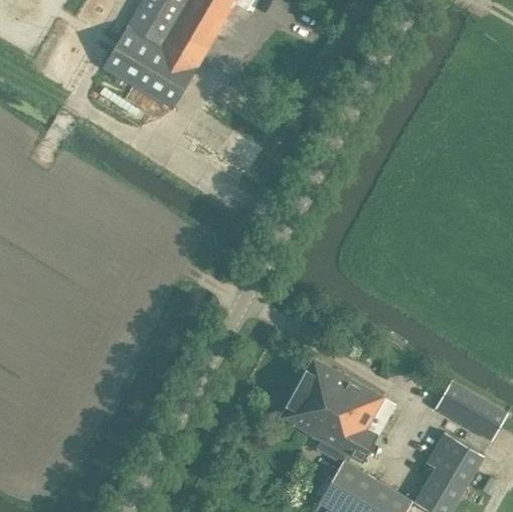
[(141,0),(101,69),(172,111),(233,8),(249,17),(260,0),(141,0)]
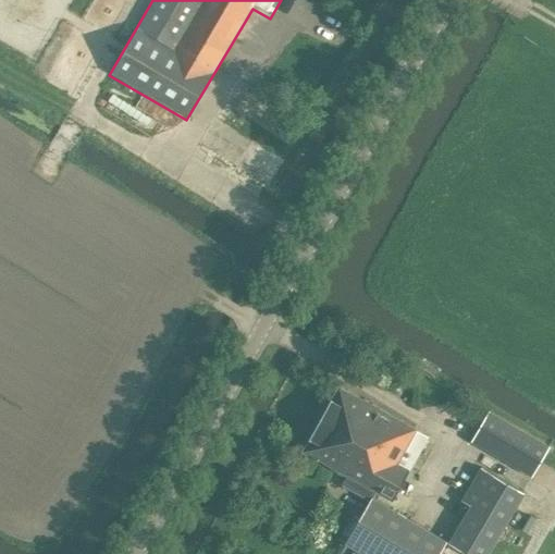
[(337,388),(300,453),(346,478),(341,487),(368,502),(371,499),(375,501),(379,496),(391,503),(408,471),(396,465),(415,431),(415,430),(337,388)]
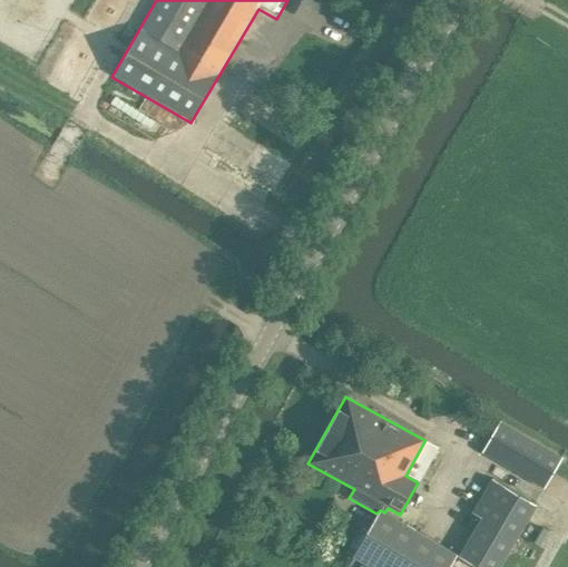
[(480,453),(542,490),(561,458),(499,421),(480,453)]
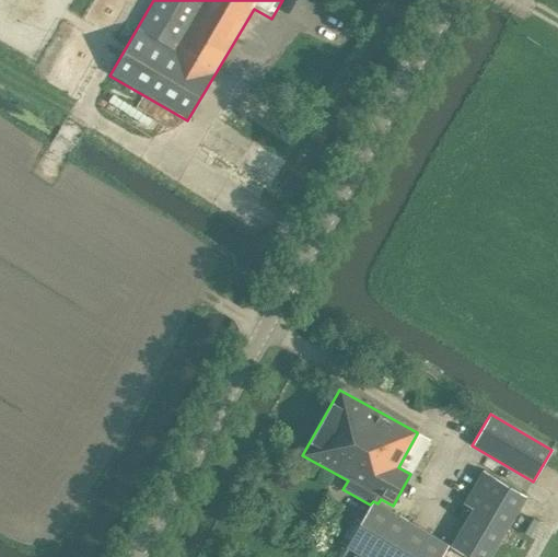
[(473,510),(450,548),(464,556),(489,556),(498,543),(507,528),(526,497),(483,472),(463,505),(473,510)]
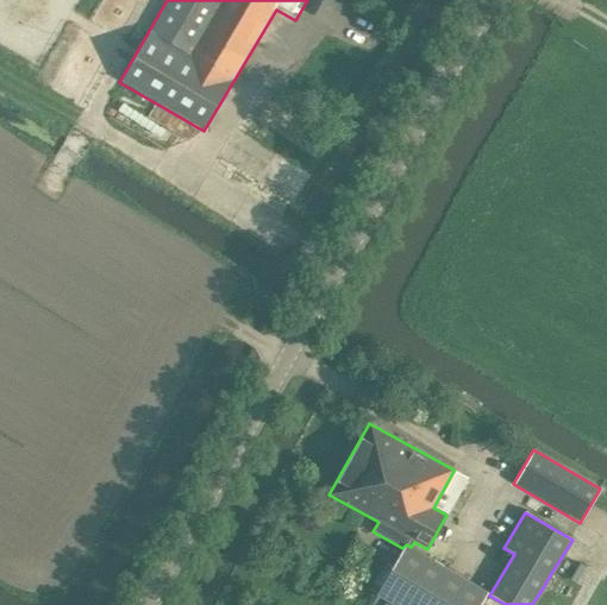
[(402,548),(375,596),(390,604),(480,604),(488,592),(411,547),(406,544),(402,548)]
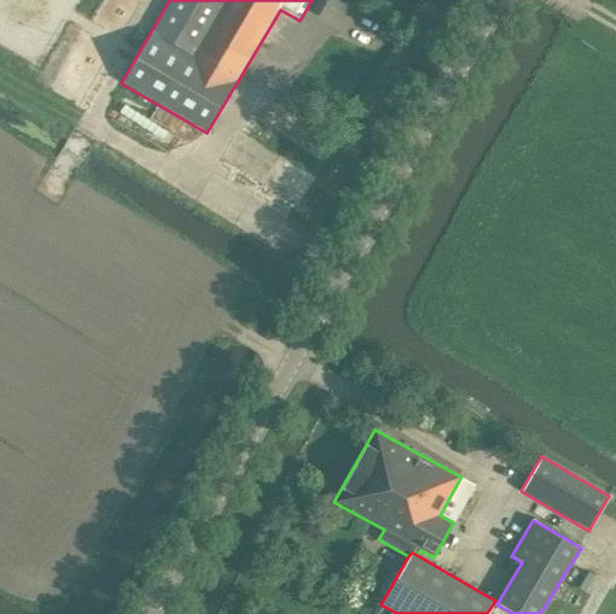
[(559,582),(550,598),(562,606),(571,590),(559,582)]
